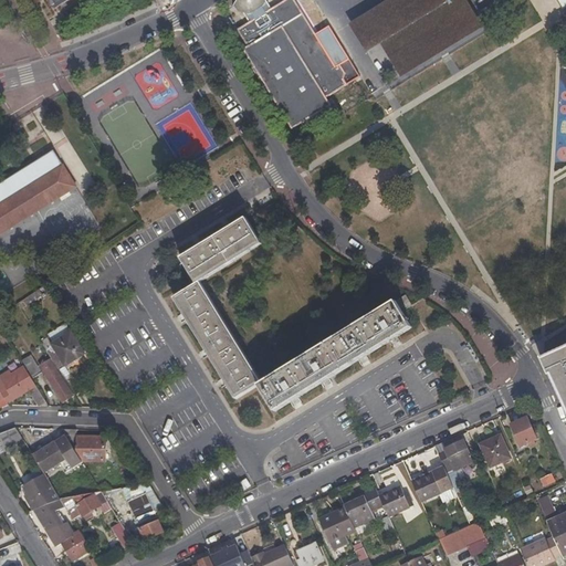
[(238,12),(240,12),(260,0),(236,0),(234,2),(233,4),(232,7),(233,8),(234,9),(236,10),(237,11),(238,12)]
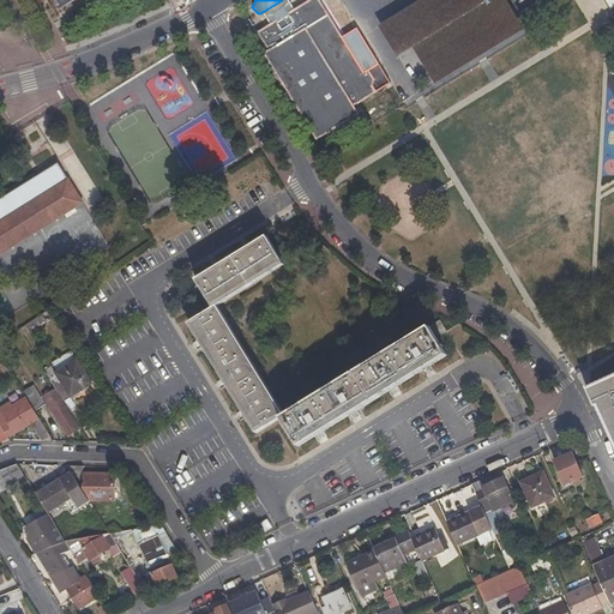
[(379,65),(365,73),(319,0),(309,0),(294,11),(289,2),(289,0),(282,0),(260,13),(262,14),(263,16),(265,16),(266,16),(271,24),(258,32),(270,50),(265,54),(319,140),(319,142),(361,115),(355,106),(391,84),(379,65)]
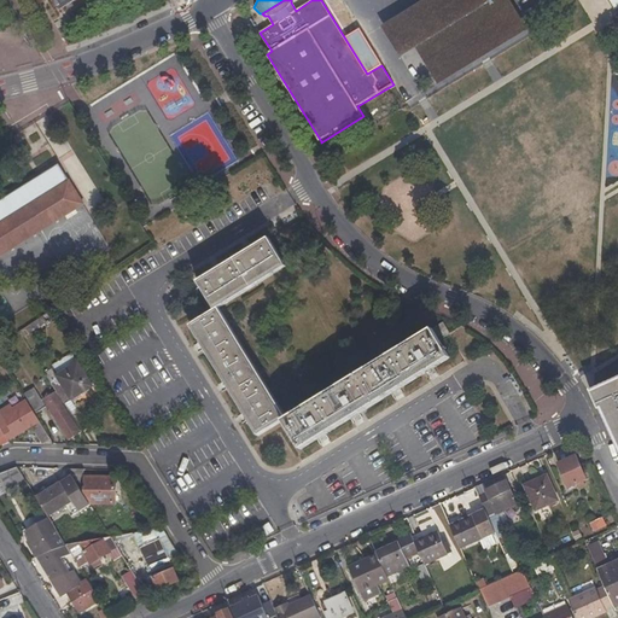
[(443,71),(514,28),(496,0),(444,0),(394,31),(406,48),(423,39),(429,47),(443,71)]
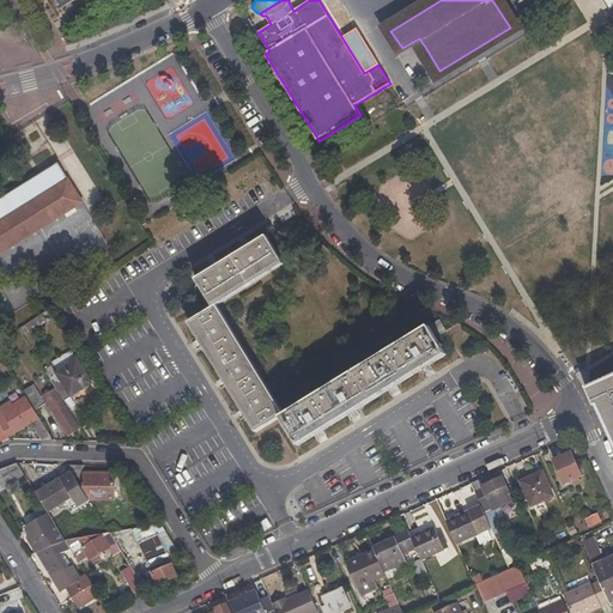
[(612,0),(602,0),(611,12),(612,10),(612,0)]
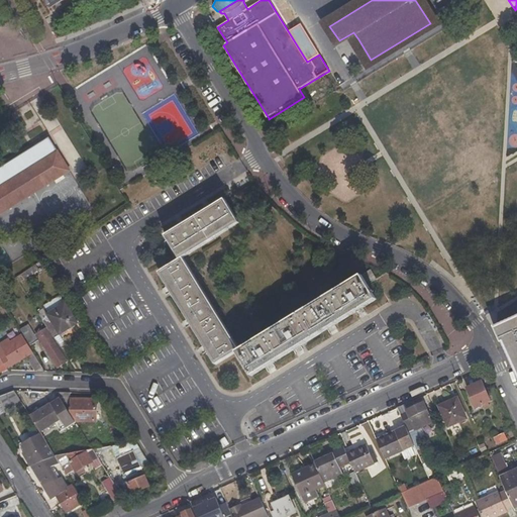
[(329,141),(331,144),(341,139),(338,135),(329,141)]
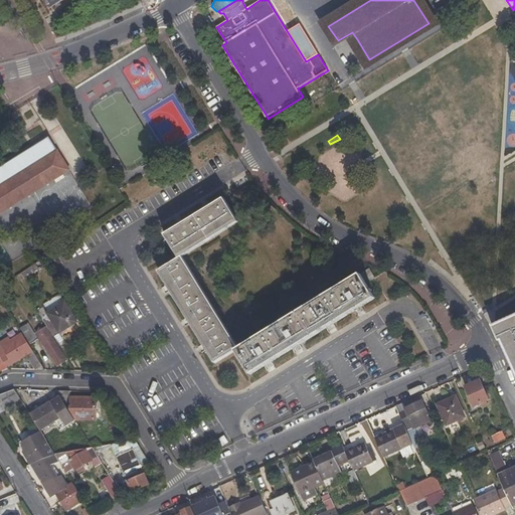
[(0,213),(69,170),(57,151),(0,186),(0,213)]
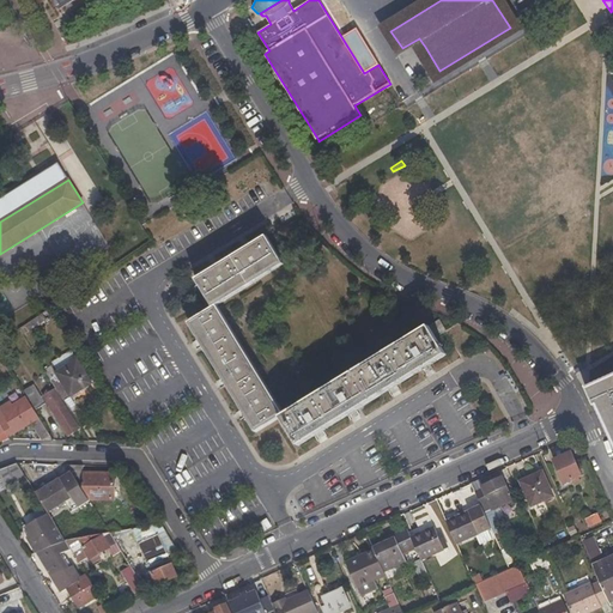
[(352,189),(356,194),(366,187),(364,183),(352,189)]
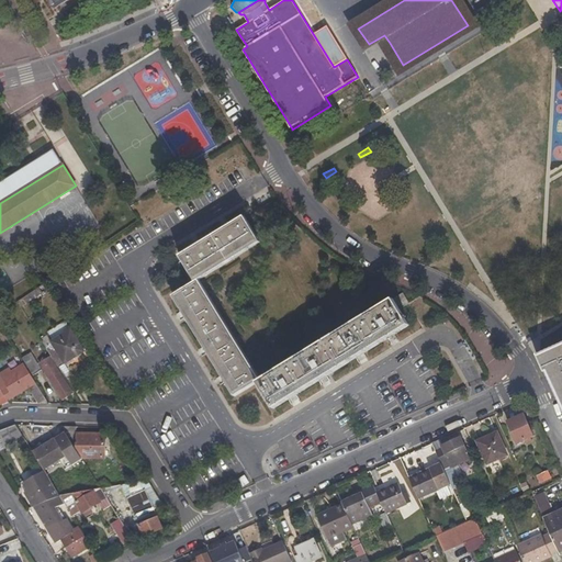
[(258,383),(273,409),(409,325),(401,310),(394,300),(261,381),(199,280),(202,278),(261,243),(245,216),(180,256),(195,282),(173,296),(235,396),(258,383)]
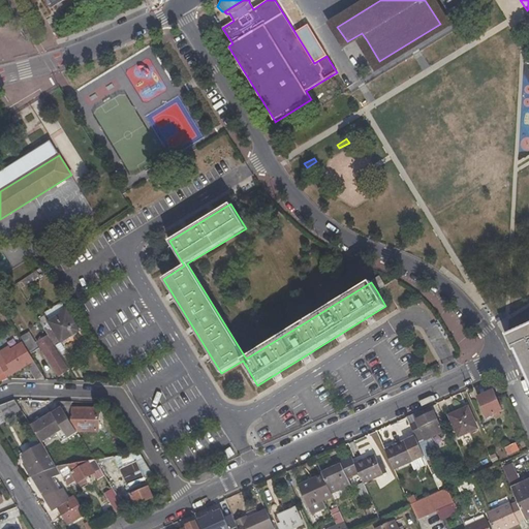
[(40,276),(37,271),(18,284),(21,289),(40,276)]
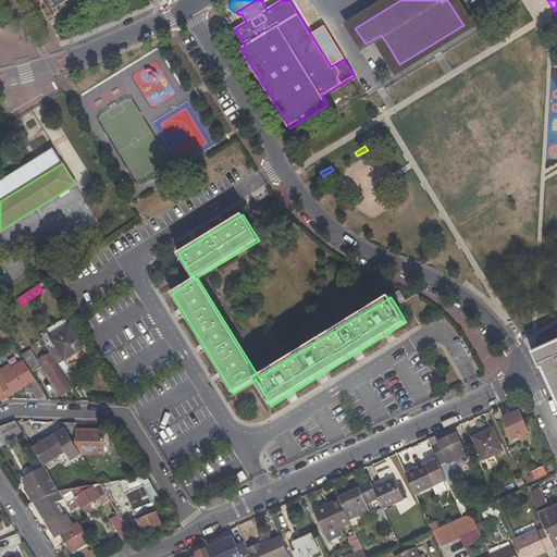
[(406,301),(399,292),(391,297),(397,307),(406,301)]
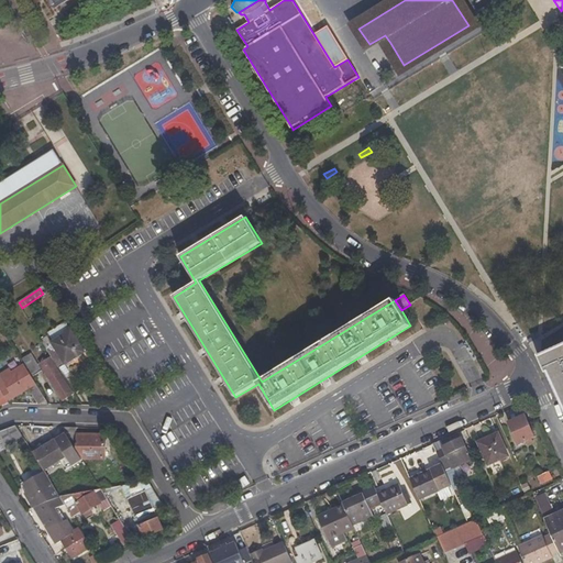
[(66,324),(48,334),(53,342),(70,331),(66,324)]
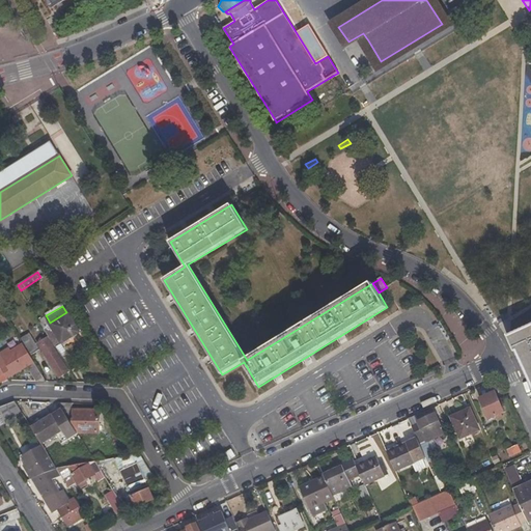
[(50,323),(51,326),(45,329),(49,336),(55,345),(61,341),(62,342),(80,332),(66,312),(50,323)]
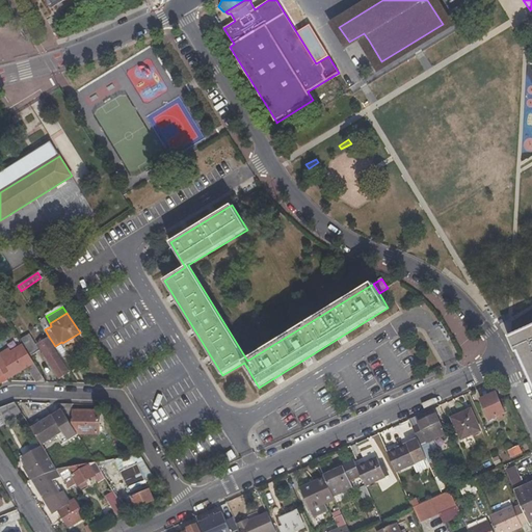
[(531,324),(508,336),(513,347),(522,343),(519,337),(531,328),(531,324)]
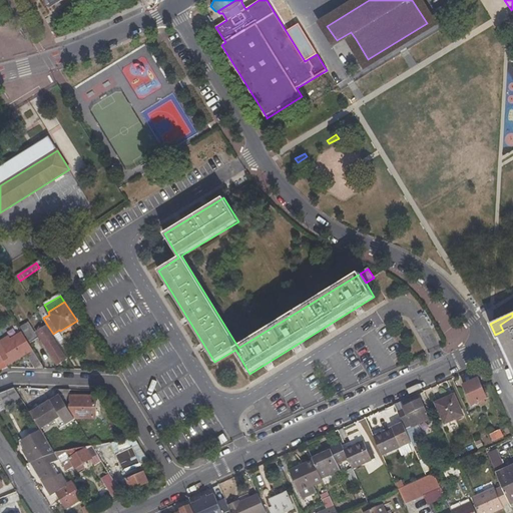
[(512,317),(500,325),(503,331),(495,335),(512,375),(512,317)]
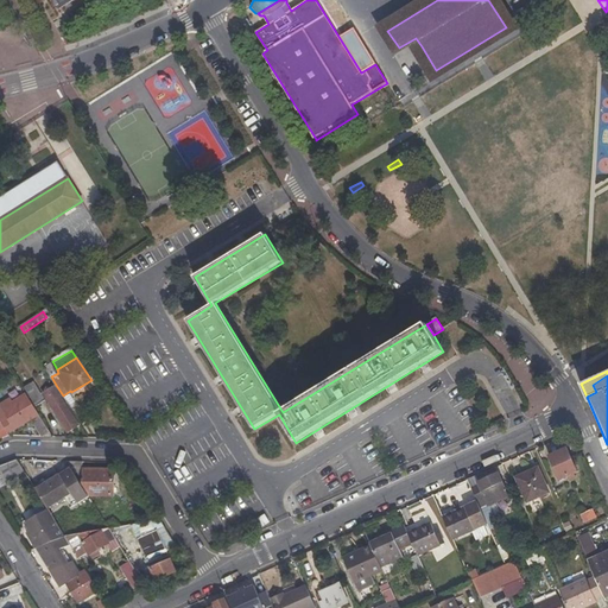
[(25,388),(37,406),(45,400),(33,382),(25,388)]
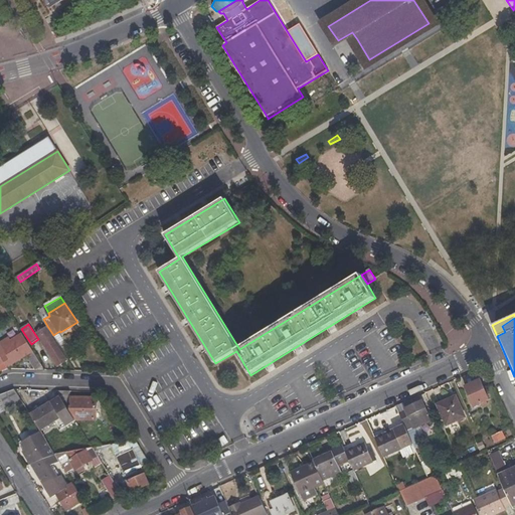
[(65,365),(64,363),(68,360),(53,335),(47,326),(36,333),(44,343),(42,345),(45,350),(47,348),(60,369),(65,365)]
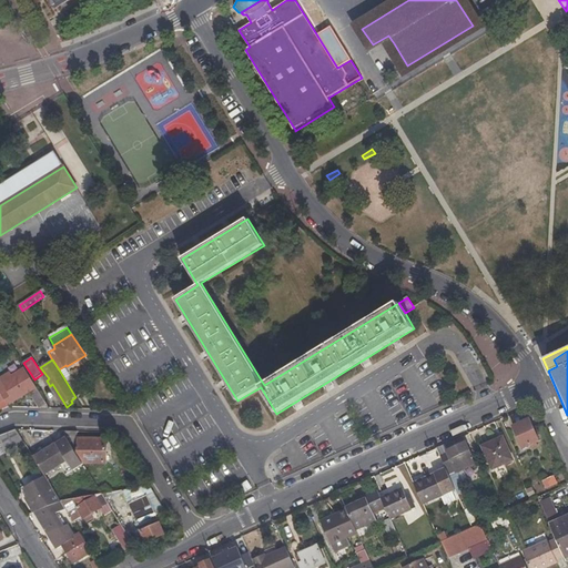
[(0,378),(0,381),(1,383),(0,383),(0,395),(1,397),(7,407),(29,393),(37,388),(23,368),(13,375),(10,372),(0,378)]
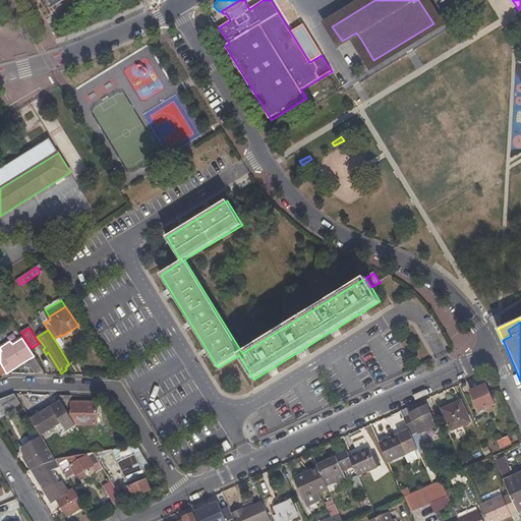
[(36,373),(45,374),(34,356),(26,360),(36,373)]
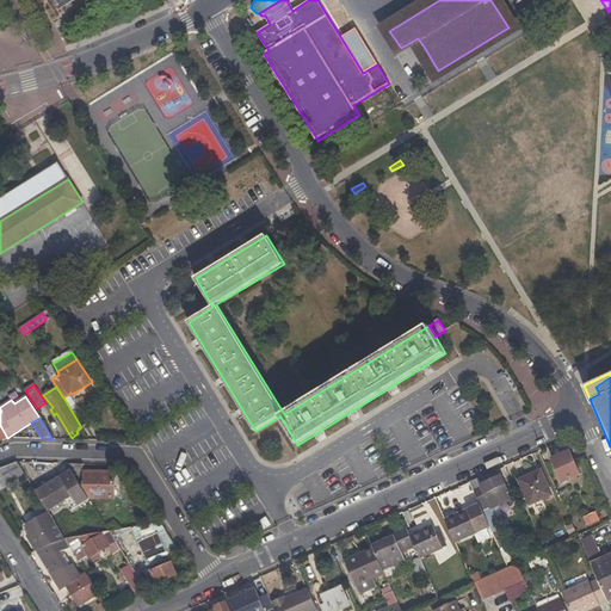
[(562,482),(581,474),(571,450),(551,458),(562,482)]
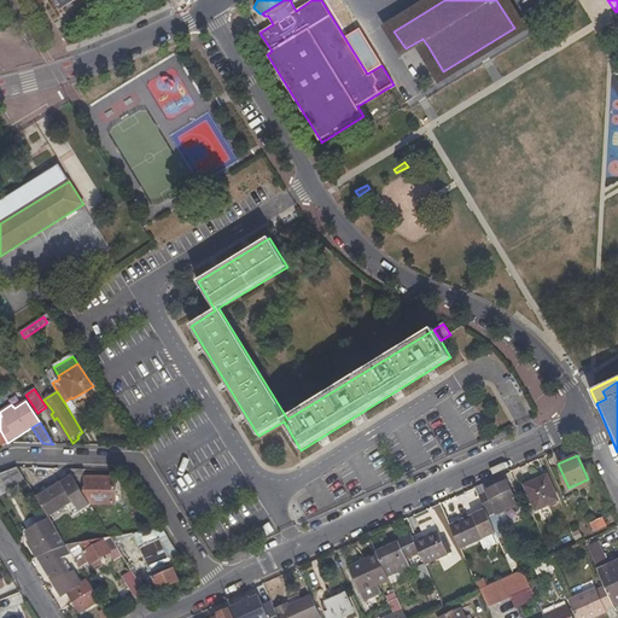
[(27,481),(17,467),(0,472),(0,481),(7,491),(27,481)]
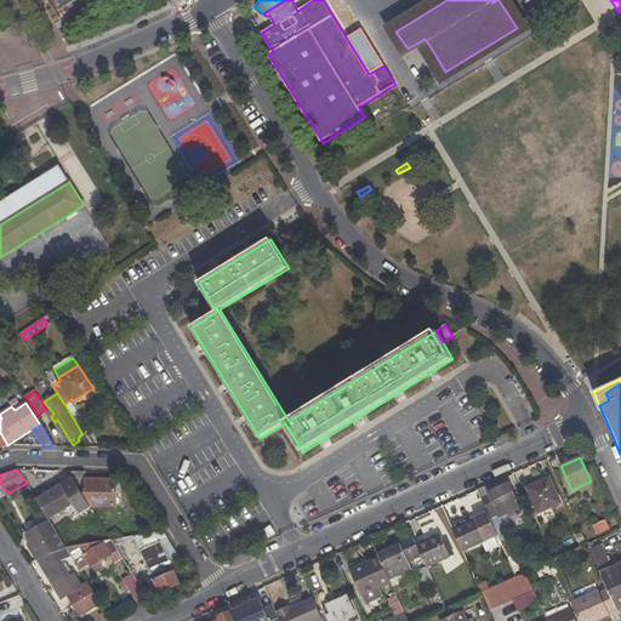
[(84,473),(70,473),(74,479),(91,506),(114,507),(115,479),(85,478),(84,473)]
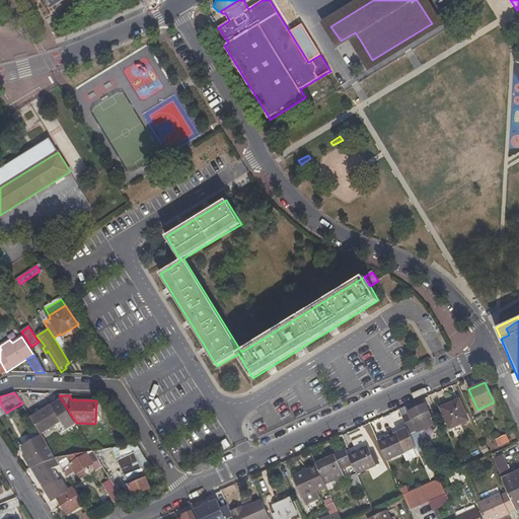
[(61,421),(66,429),(76,423),(62,400),(38,415),(36,414),(30,418),(41,433),(61,421)]
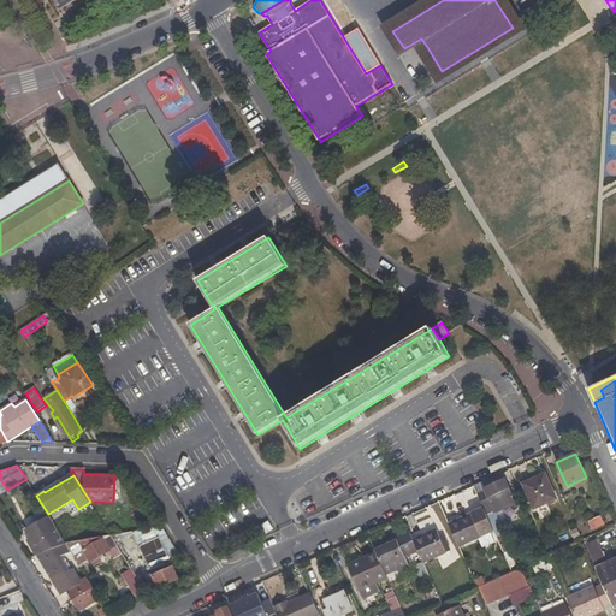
[(534,508),(556,499),(545,475),(525,484),(534,508)]
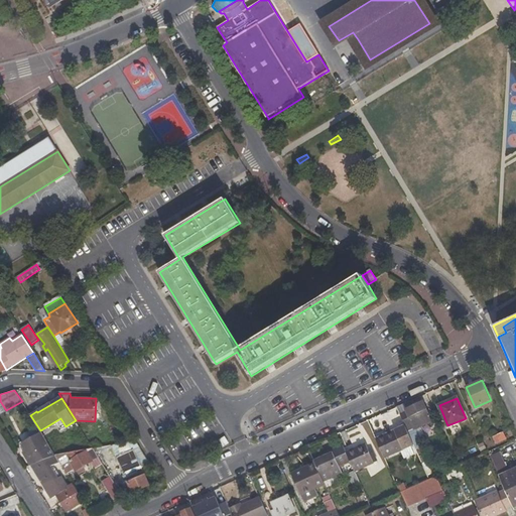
[(433,422),(424,400),(405,408),(407,412),(400,416),(405,426),(408,433),(433,422)]
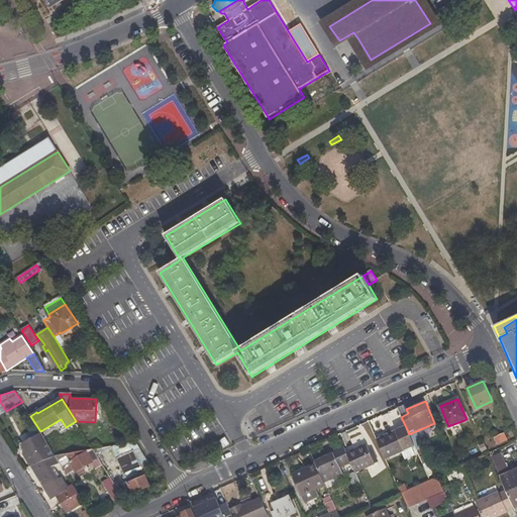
[(401,417),(408,413),(406,409),(404,405),(397,408),(401,417)]
